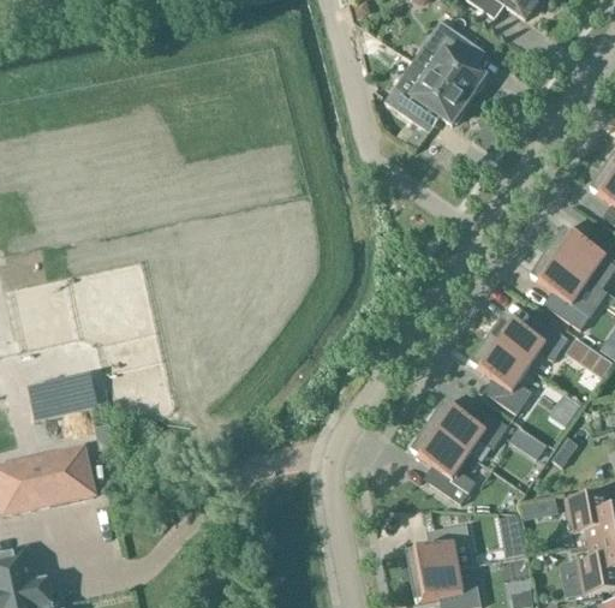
[(470,0),(495,17),(505,4),(525,18),(538,0),(470,0)]
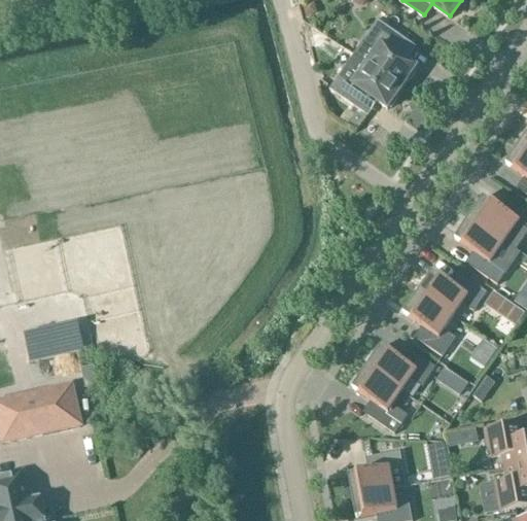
[(401,33),(378,18),(353,53),(401,85),(416,64),(392,47),(401,33)]
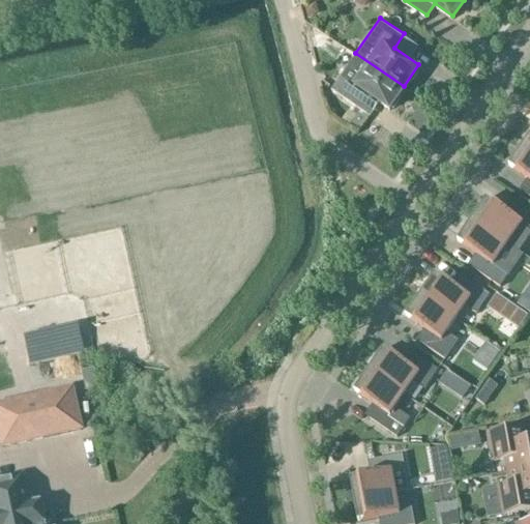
[(404,86),(355,53),(331,87),(355,104),(365,90),(389,107),(404,86)]
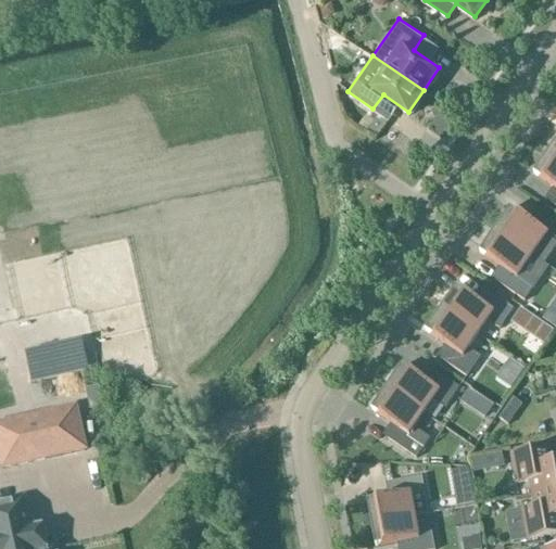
[(376,132),(386,117),(378,112),(367,127),(376,132)]
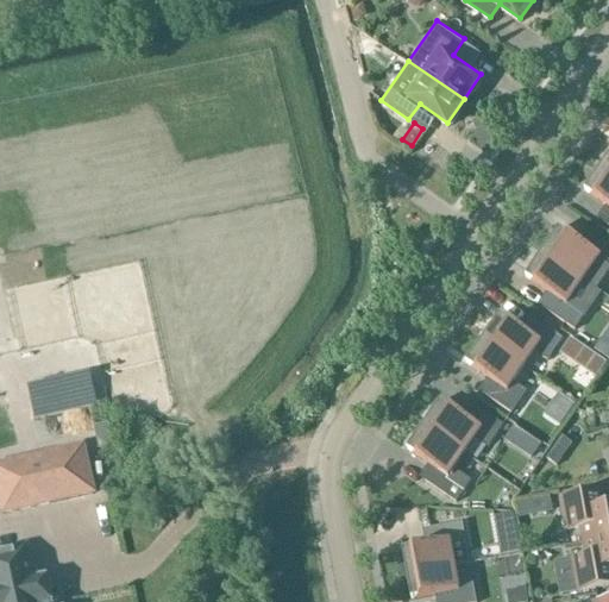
[(608,167),(602,162),(585,186),(608,202),(608,207),(602,218),(608,221),(608,167)]
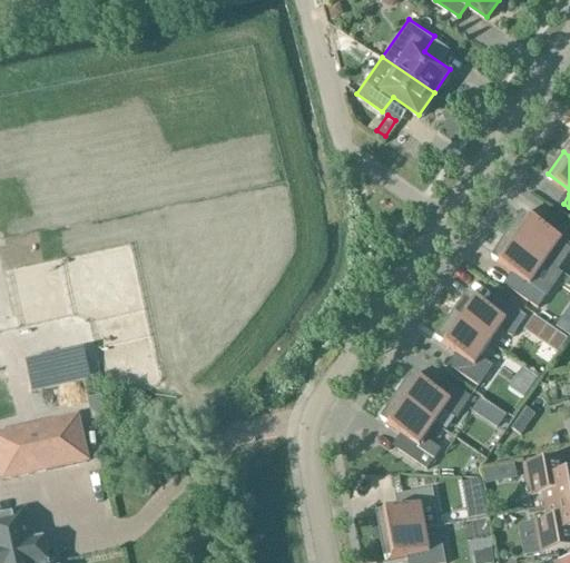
[(548,226),(523,209),(508,231),(546,258),(546,259),(558,267),(569,248),(569,224),(556,214),(548,226)]
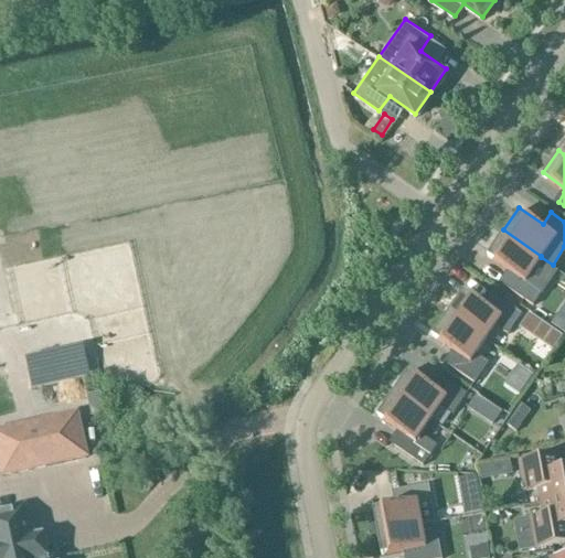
[(541,257),(541,256),(503,229),(488,253),(512,269),(504,281),(533,301),(546,281),(532,270),(541,257)]
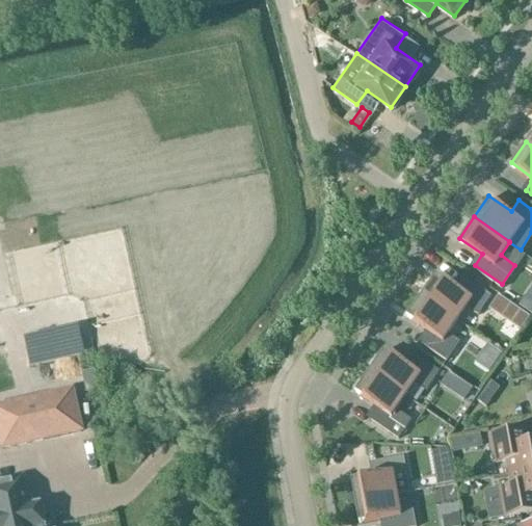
[(436,270),(422,292),(458,317),(468,304),(478,311),(491,292),(468,275),(459,287),(436,270)]
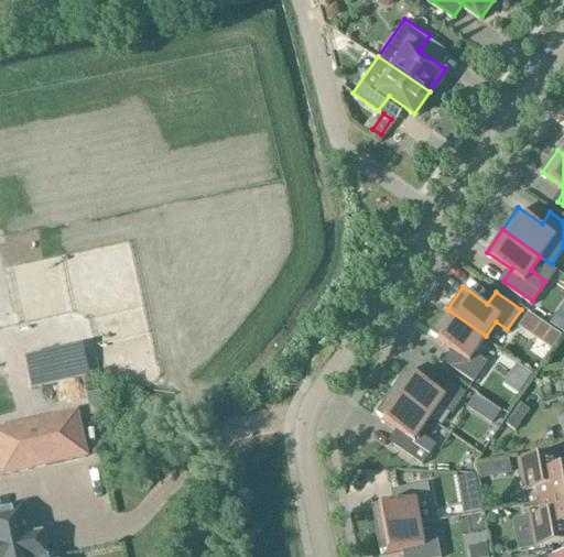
[(476,350),(486,336),(447,309),(432,331),(456,349),(448,361),(474,378),(488,358),(476,350)]
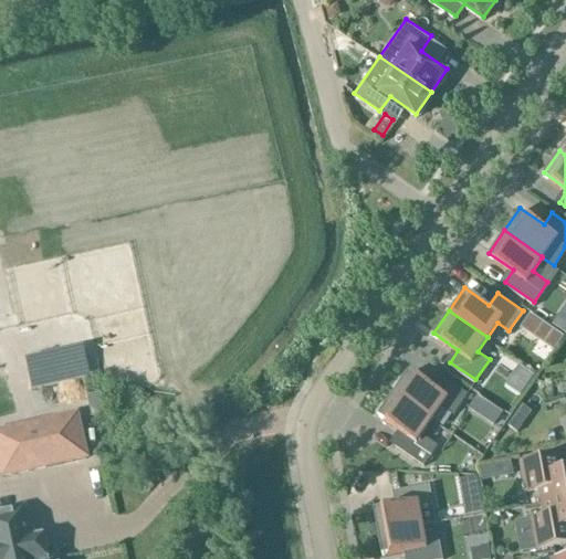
[(25,356),(31,383),(88,370),(82,344),(25,356)]
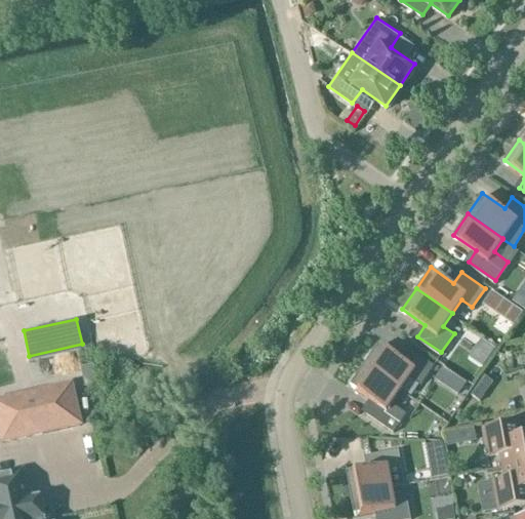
[(379,342),(365,362),(401,387),(410,373),(420,382),(434,362),(410,347),(402,357),(379,342)]
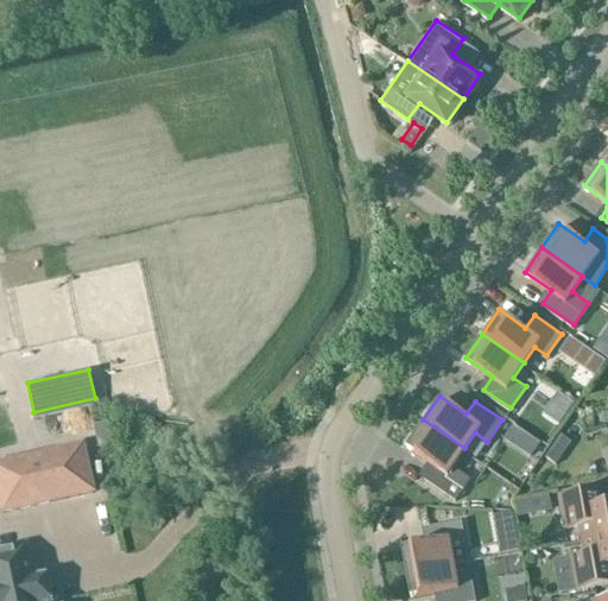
[(454,463),(464,448),(423,419),(406,444),(432,462),(424,475),(455,497),(470,475),(454,463)]
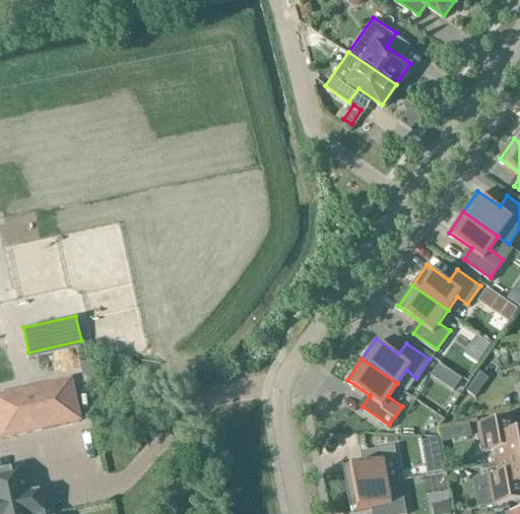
[(0,426),(76,409),(68,369),(0,384),(0,426)]
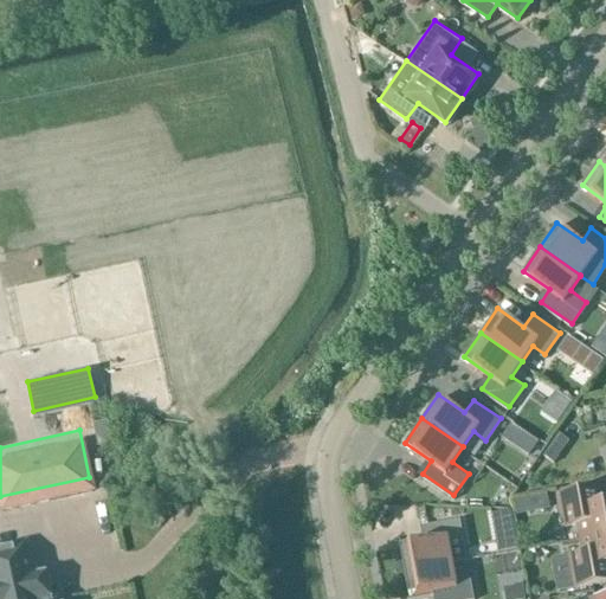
[(582,534),(605,529),(605,498),(595,502),(592,484),(558,490),(563,522),(579,520),(582,534)]
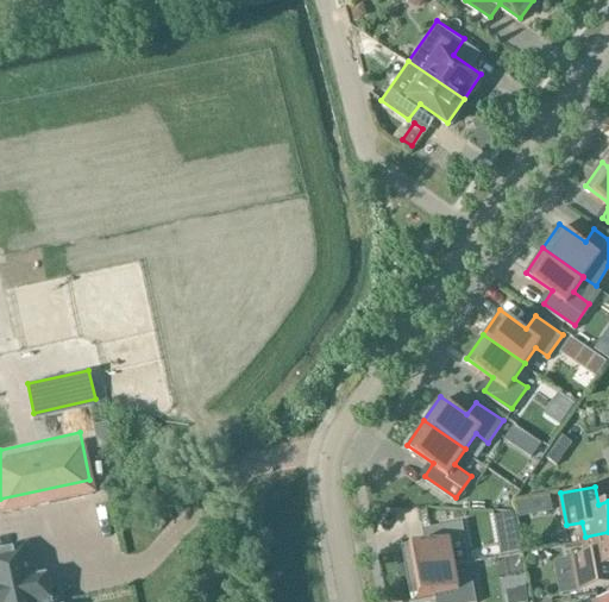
[(520,546),(513,508),(494,513),(501,550),(520,546)]
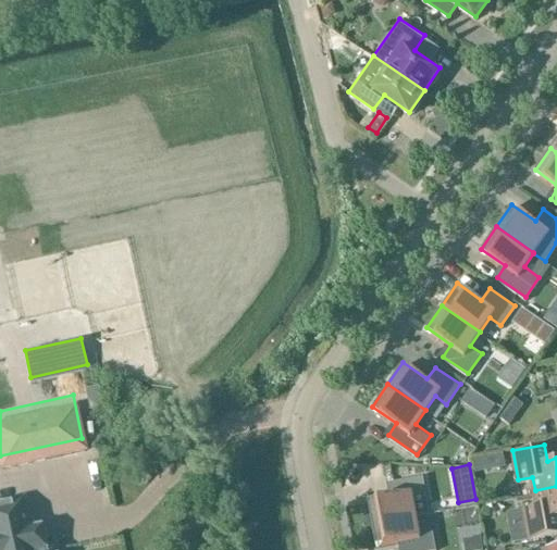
[(368,498),(372,521),(416,512),(413,501),(428,499),(422,473),(393,478),(395,492),(368,498)]
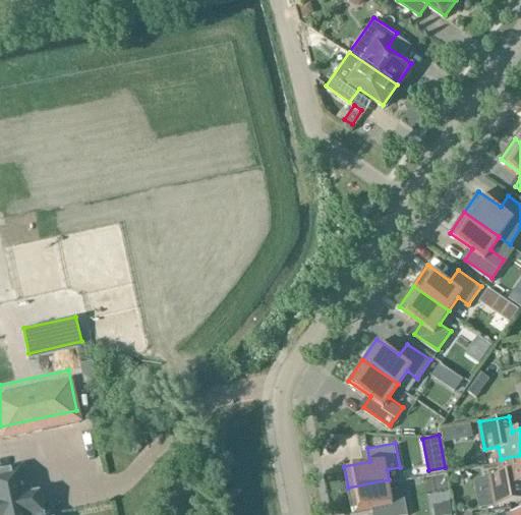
[(520,455),(501,459),(503,471),(488,474),(494,502),(520,496),(520,481),(520,480),(520,455)]
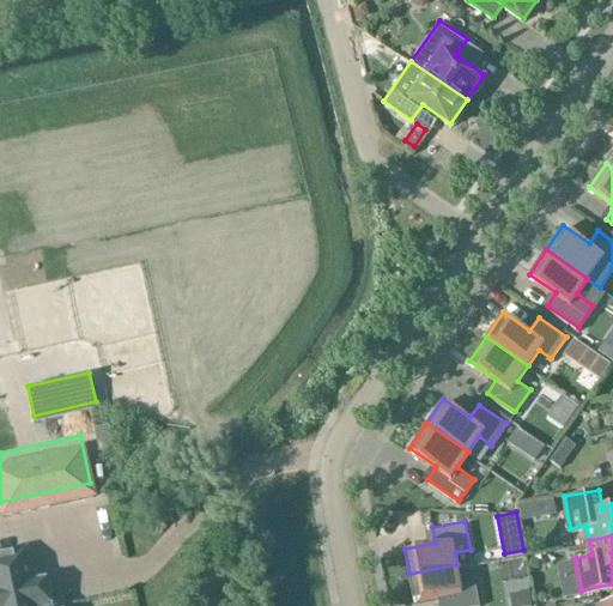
[(18,565),(14,550),(0,552),(0,605),(59,605),(58,599),(46,601),(41,580),(35,581),(32,573),(26,574),(24,564),(18,565)]
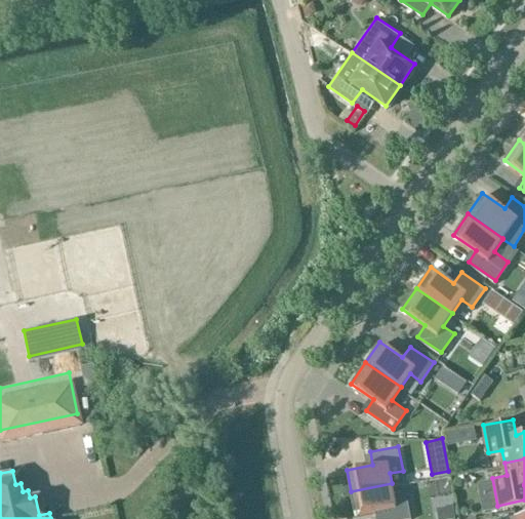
[(392,483),(351,491),(354,513),(380,508),(381,518),(393,518),(411,516),(407,492),(394,494),(392,483)]
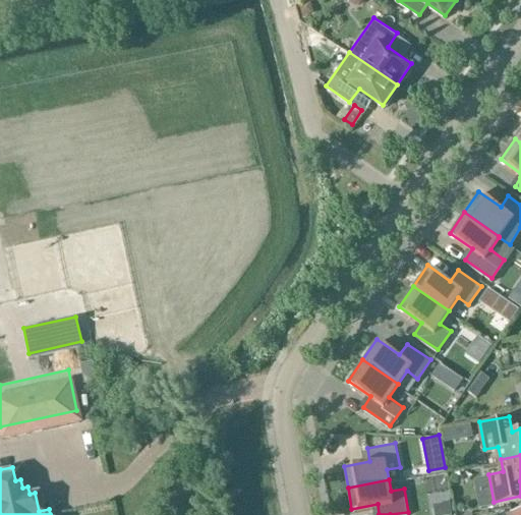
[(452,512),(450,500),(433,503),(436,514),(452,512)]
